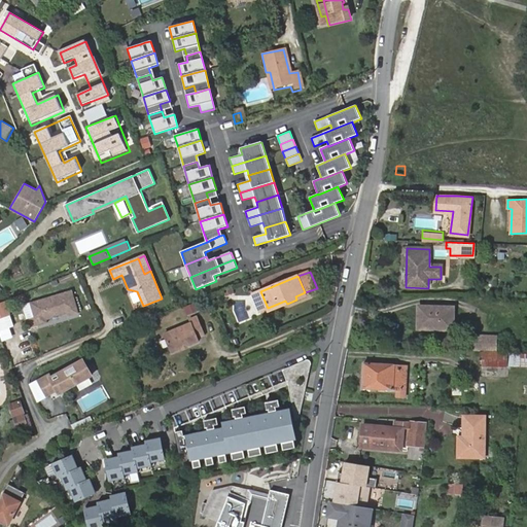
[(78,313),(71,289),(30,303),(37,325),(47,322),(46,319),(67,313),(68,316),(78,313)]
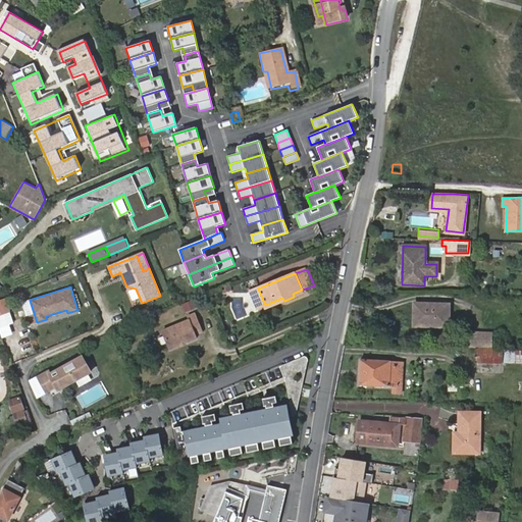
[(258,308),(265,305),(258,289),(251,291),(258,308)]
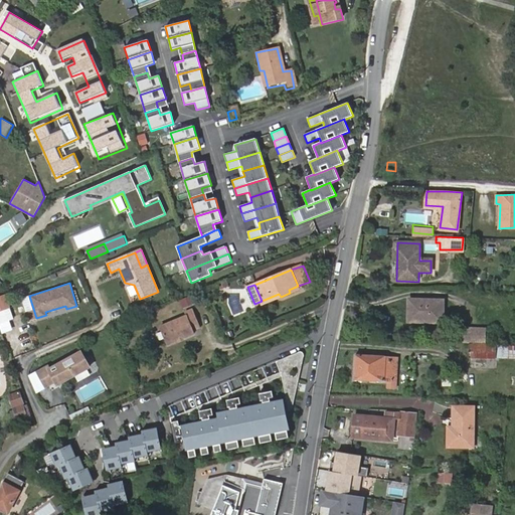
[(0,327),(1,331),(14,328),(11,318),(15,317),(7,292),(0,294),(0,327)]
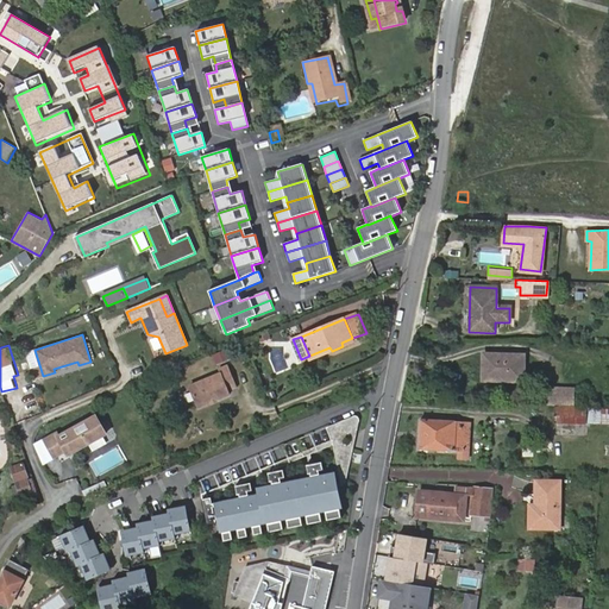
[(330,347),(309,356),(311,359),(332,351),(330,347)]
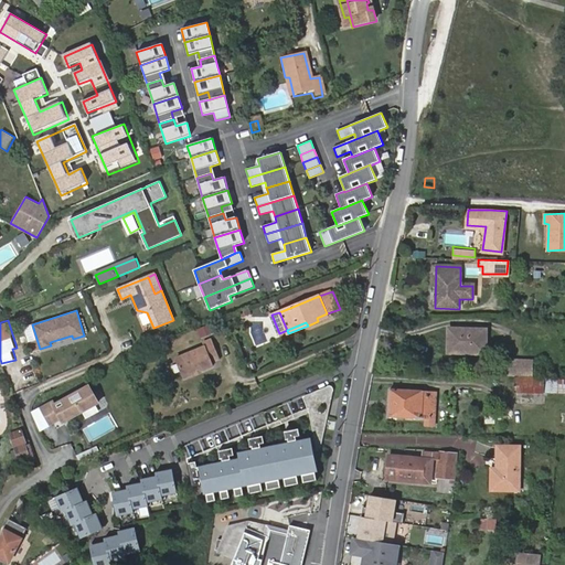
[(449,328),(449,352),(486,353),(486,328),(449,328)]
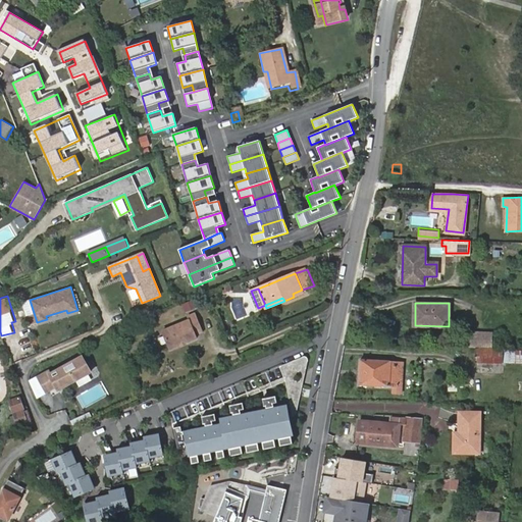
[(188,320),(162,330),(169,349),(196,337),(195,334),(203,331),(195,313),(187,316),(188,320)]
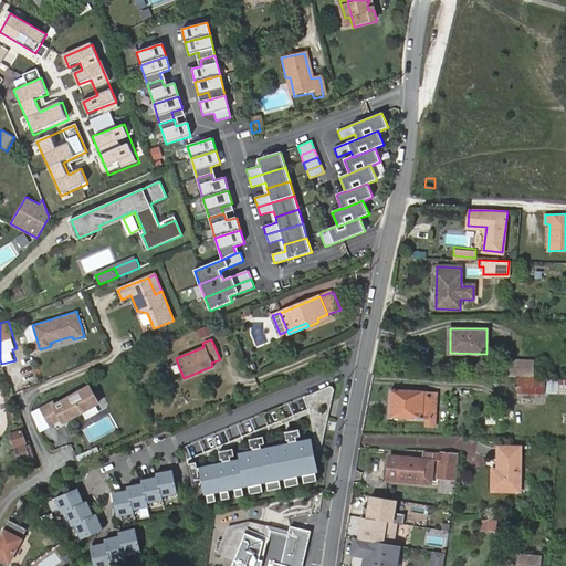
[(532,376),(533,360),(507,360),(507,376),(532,376)]
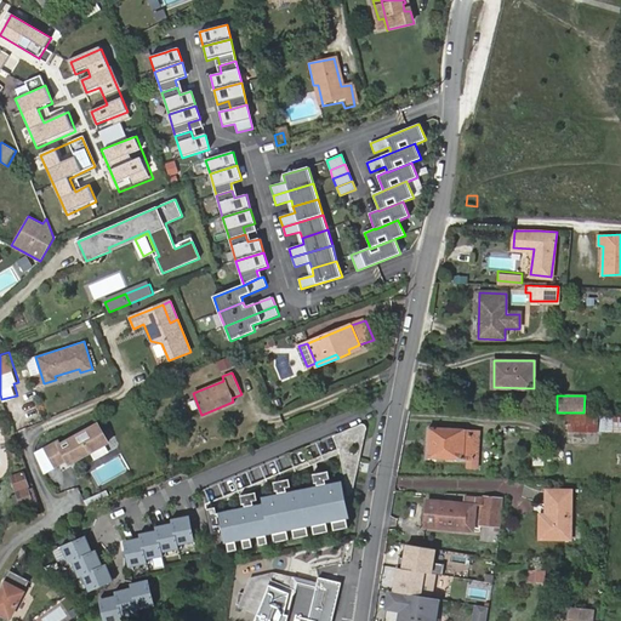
[(565,429),(594,429),(596,415),(565,415),(565,429)]
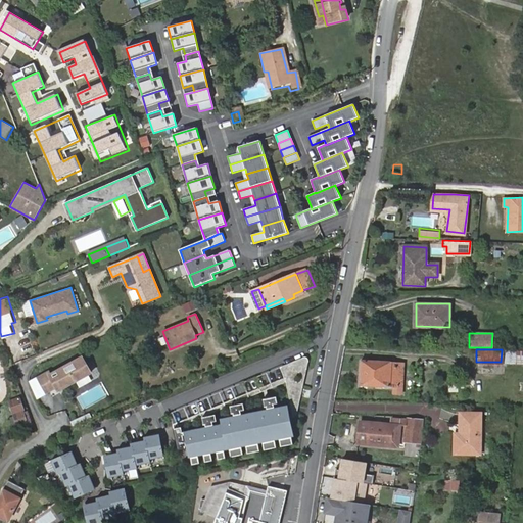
[(84,355),(49,375),(48,372),(38,378),(46,392),(56,387),(59,385),(61,388),(93,370),(84,355)]
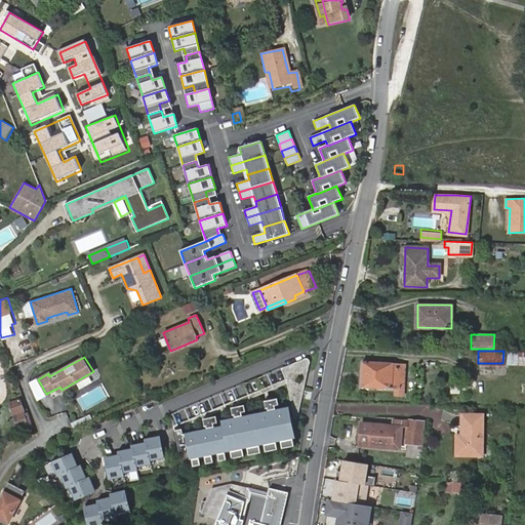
[(361,387),(399,388),(400,363),(361,361),(361,387)]
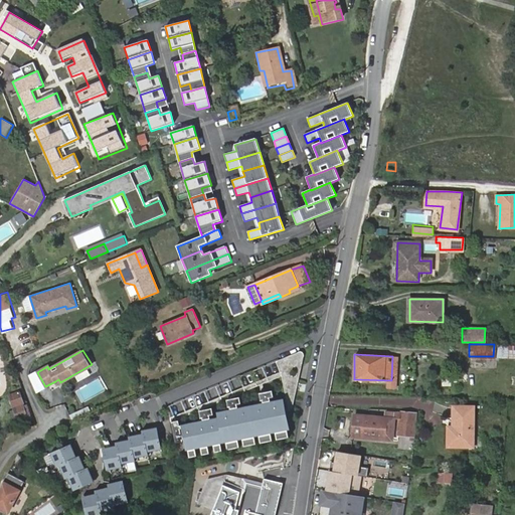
[(43,388),(35,372),(27,376),(35,392),(43,388)]
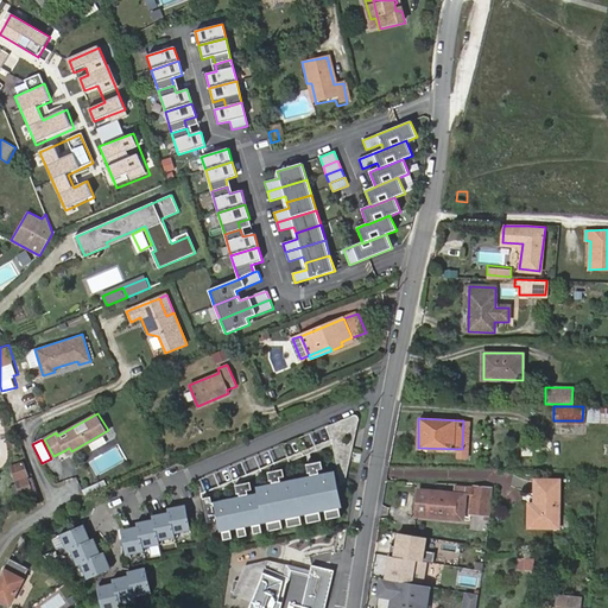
[(11,468),(17,481),(29,476),(24,463),(11,468)]
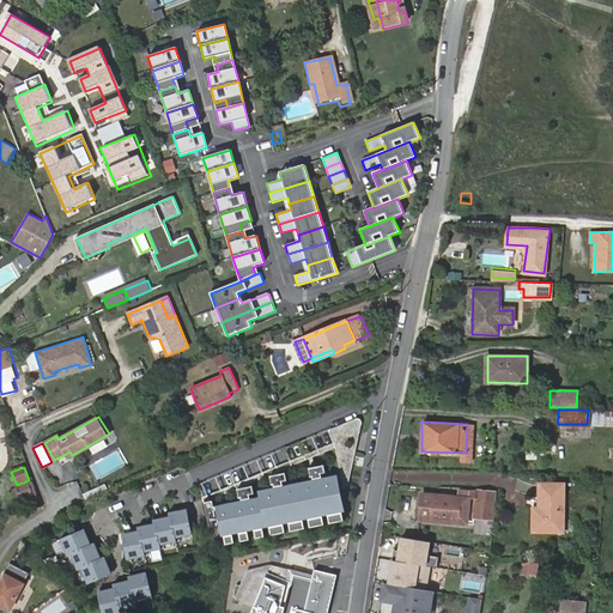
[(258,498),(214,507),(220,536),(344,511),(335,475),(256,492),(258,498)]
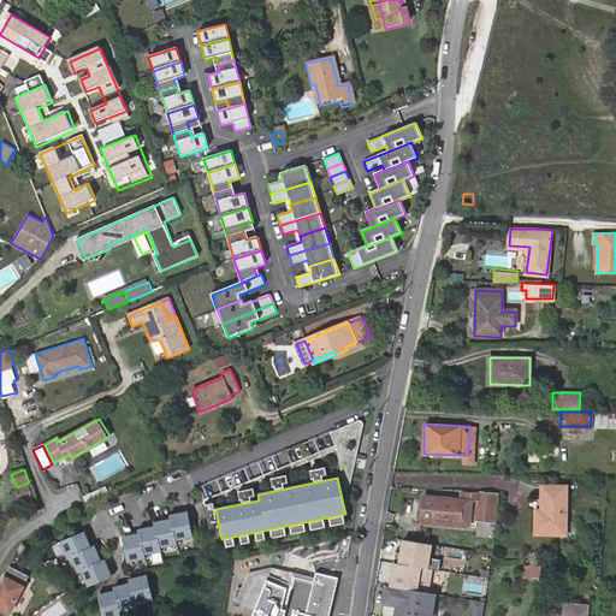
[(18,491),(23,505),(36,501),(31,486),(18,491)]
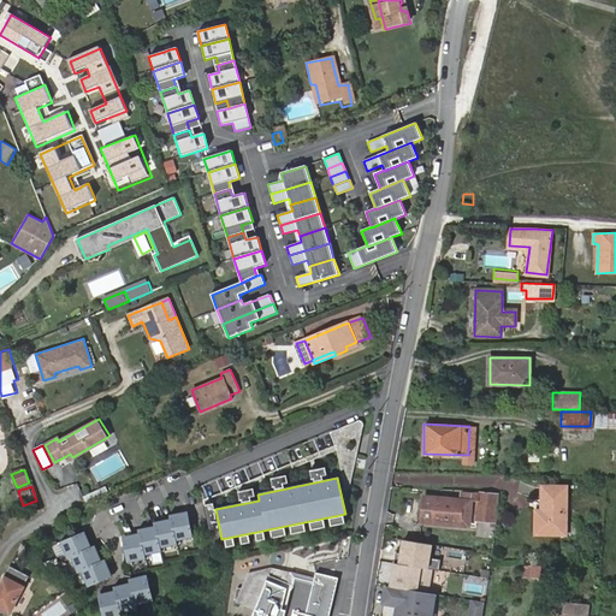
[(564,535),(566,487),(542,487),(540,508),(543,508),(543,511),(540,511),(535,511),(534,534),(564,535)]
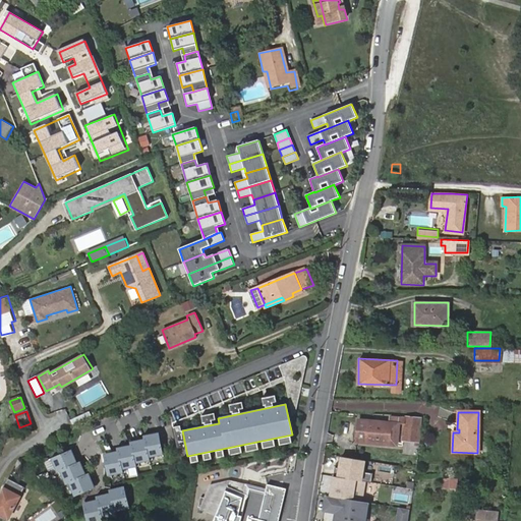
[(89,413),(70,421),(73,428),(92,419),(89,413)]
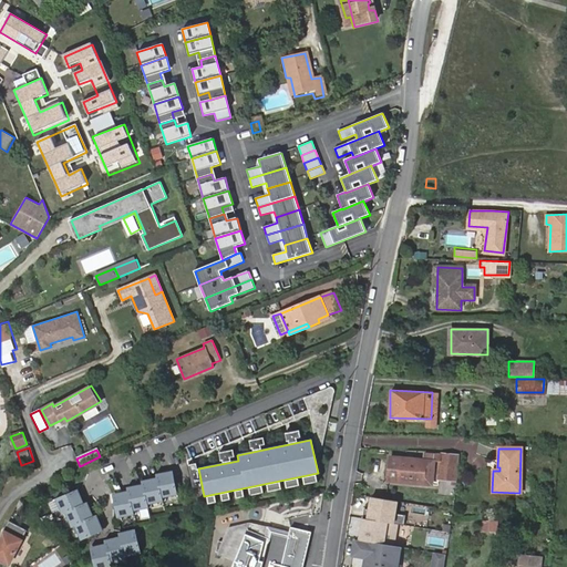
[(414,459),(411,483),(431,485),(434,460),(434,453),(425,453),(424,460),(414,459)]
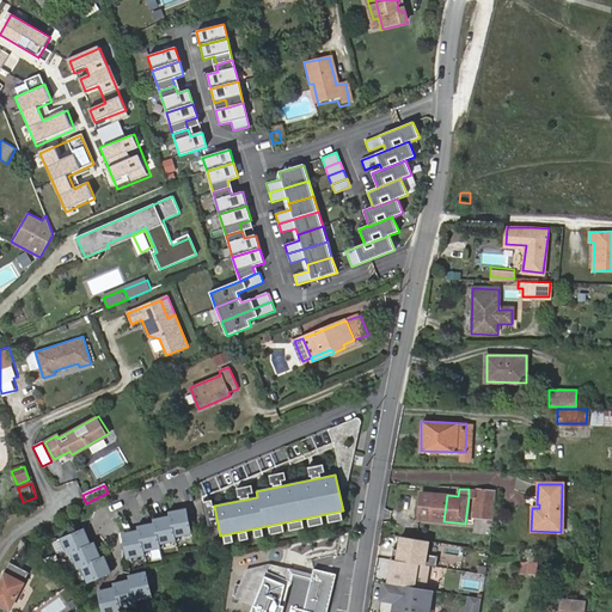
[(476,490),(475,497),(473,516),(487,518),(488,522),(490,522),(494,491),(476,490)]
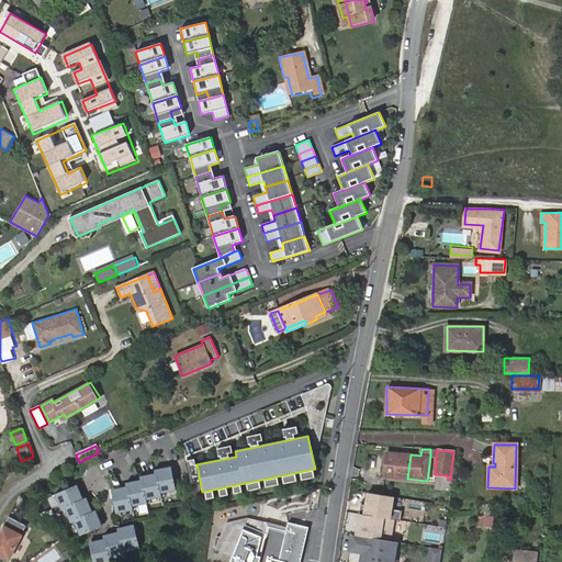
[(388,452),(385,478),(407,479),(411,454),(388,452)]
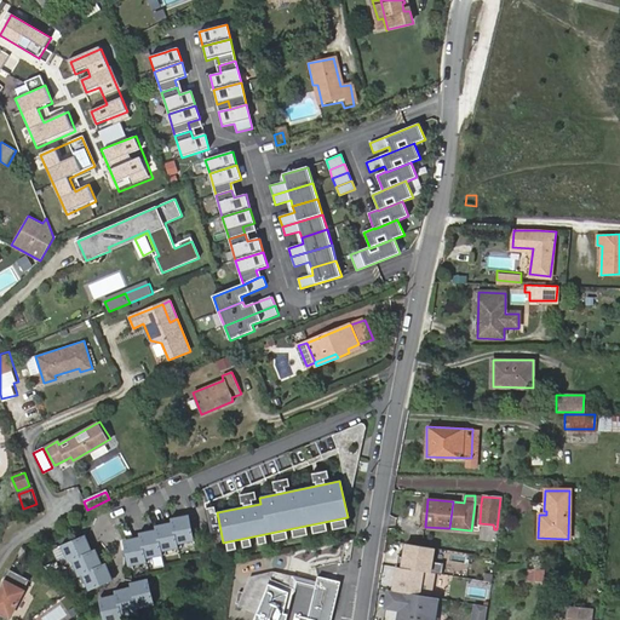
[(122,545),(127,568),(147,563),(145,558),(162,555),(161,550),(176,547),(176,545),(193,541),(188,520),(171,523),(172,527),(155,530),(156,534),(139,538),(141,541),(122,545)]
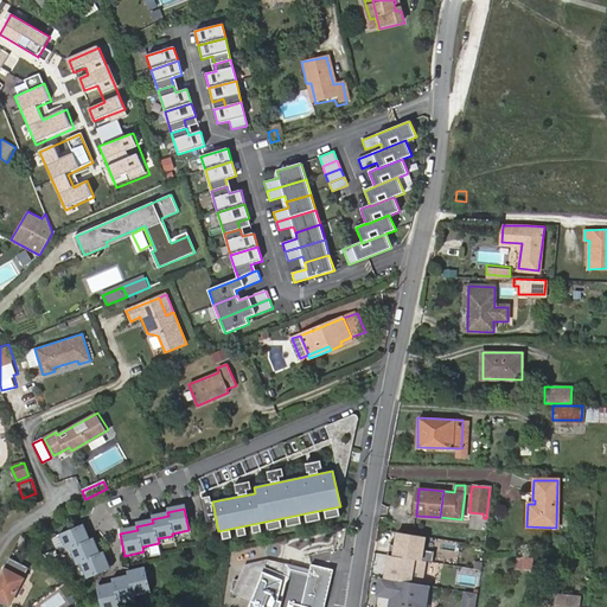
[(78,524),(57,532),(65,550),(70,548),(76,563),(80,562),(85,575),(104,568),(98,553),(95,554),(88,538),(85,540),(78,524)]
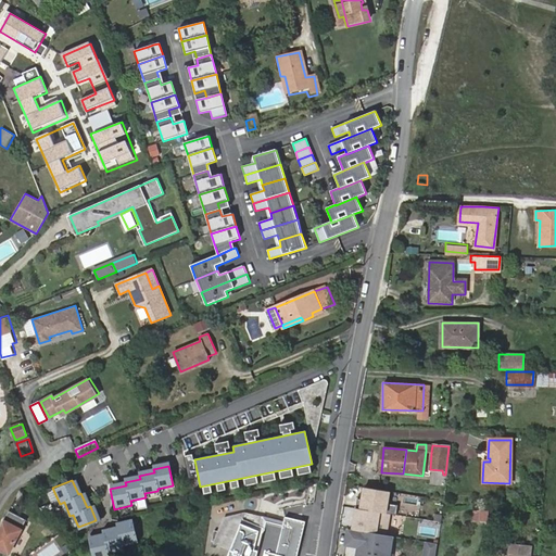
[(390,491),(362,487),(358,507),(354,507),(351,530),(388,535),(391,514),(387,514),(390,491)]
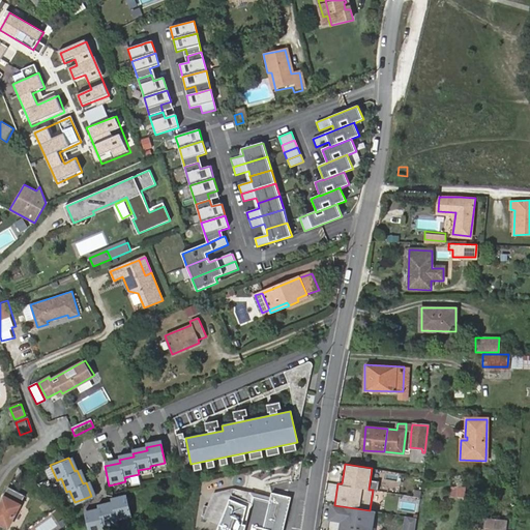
[(8,529),(26,496),(8,487),(0,503),(0,525),(8,529)]
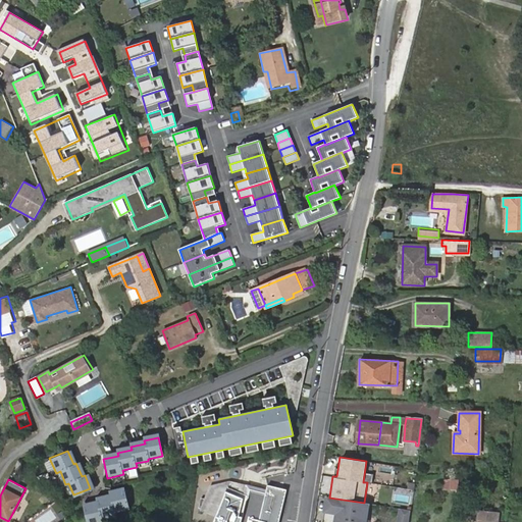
[(230,480),(210,484),(205,498),(212,500),(210,506),(209,510),(201,508),(200,509),(216,516),(226,492),(244,499),(238,521),(242,521),(250,489),(266,494),(268,489),(230,480)]
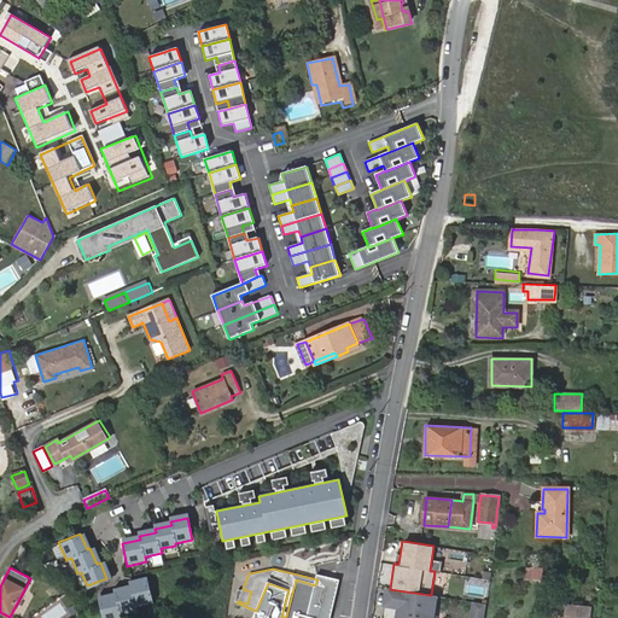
[(252,617),(331,617),(340,582),(318,576),(318,579),(315,586),(296,579),(286,617),(281,617),(289,590),(268,583),(256,611),(252,617)]
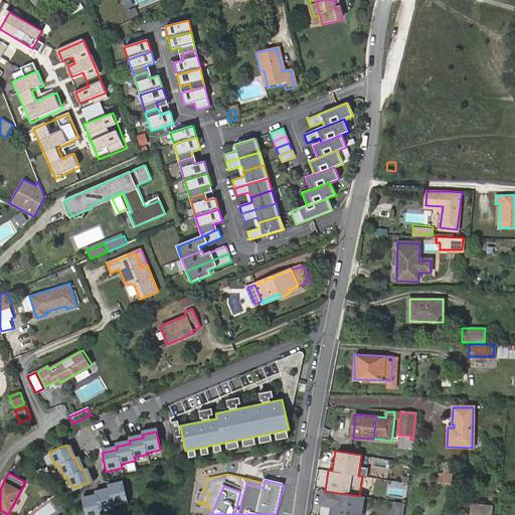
[(82,500),(86,514),(102,514),(103,514),(102,510),(116,507),(115,504),(127,500),(123,484),(109,487),(110,490),(96,494),(97,497),(82,500)]
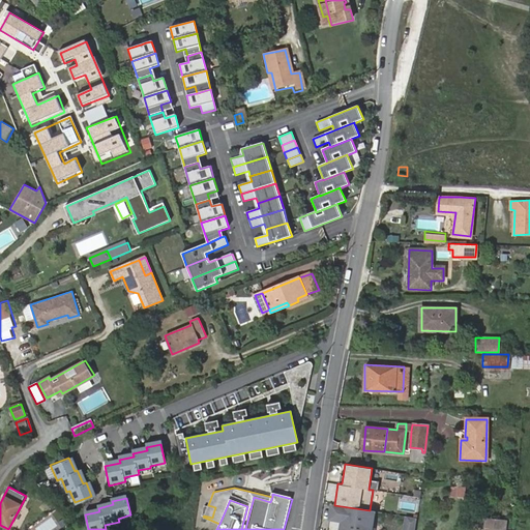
[(208,505),(207,504),(205,511),(213,513),(215,507),(208,505)]
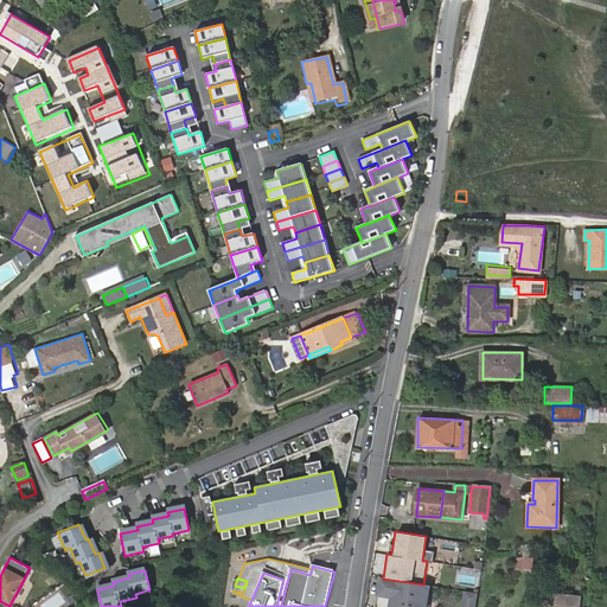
[(383,579),(379,577),(377,595),(391,598),(389,606),(425,606),(428,586),(423,585),(383,579)]
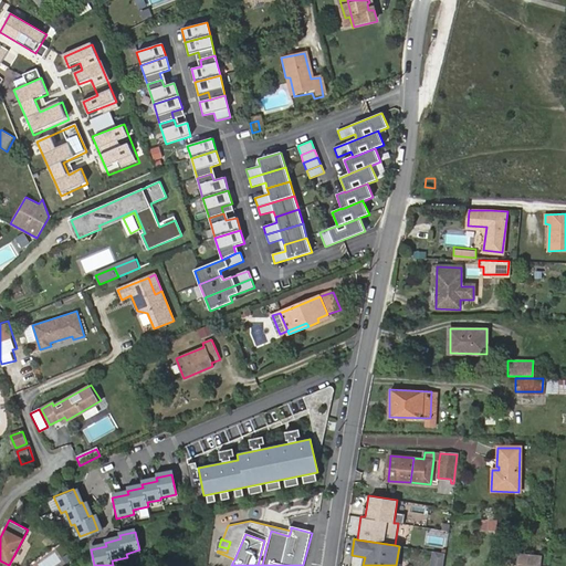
[(538,546),(517,545),(517,558),(537,561),(538,546)]
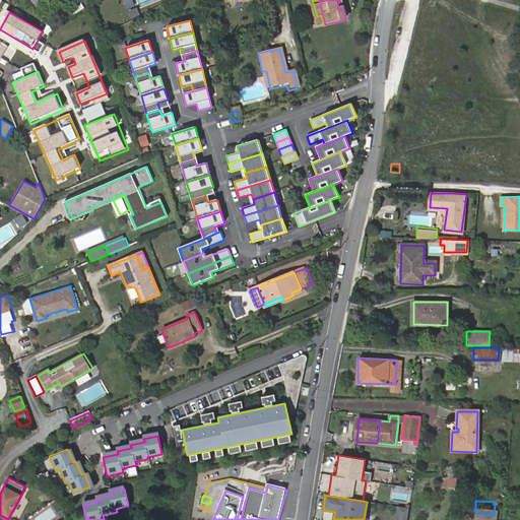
[(406,508),(397,506),(395,518),(404,519),(406,508)]
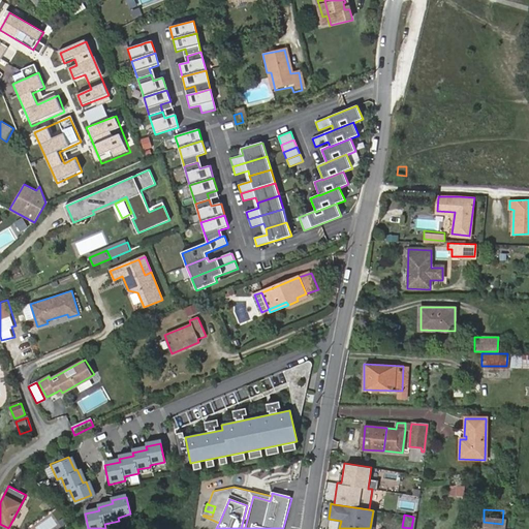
[(339,528),(341,521),(329,519),(327,528),(339,528)]
